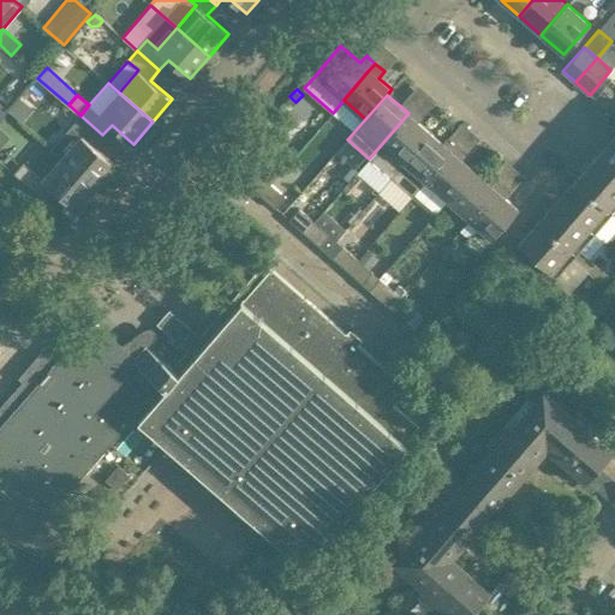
[(19,97),(9,111),(22,123),(34,109),(19,97)]
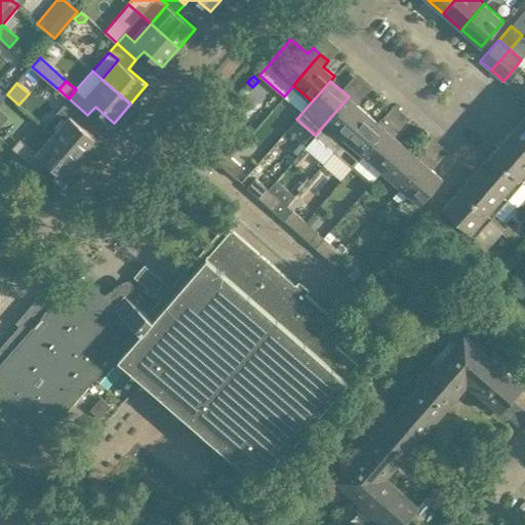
[(315,135),(305,147),(324,163),(334,151),(367,113),(349,96),(315,135)]
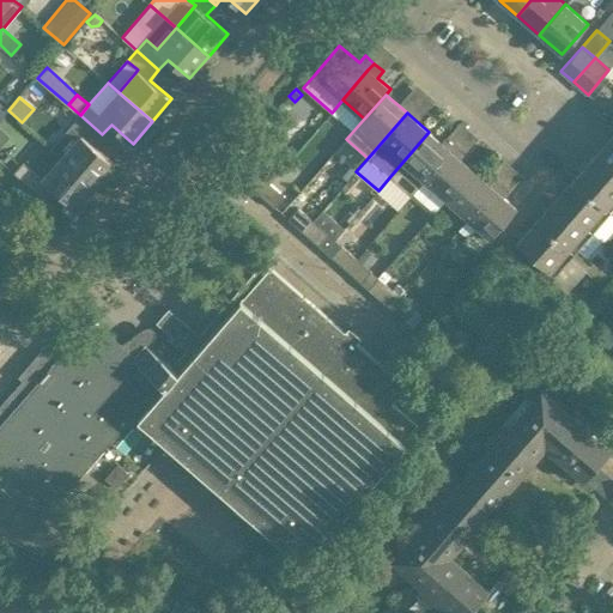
[(65,132),(52,147),(62,157),(96,186),(115,164),(93,145),(102,134),(80,115),(71,126),(65,132)]
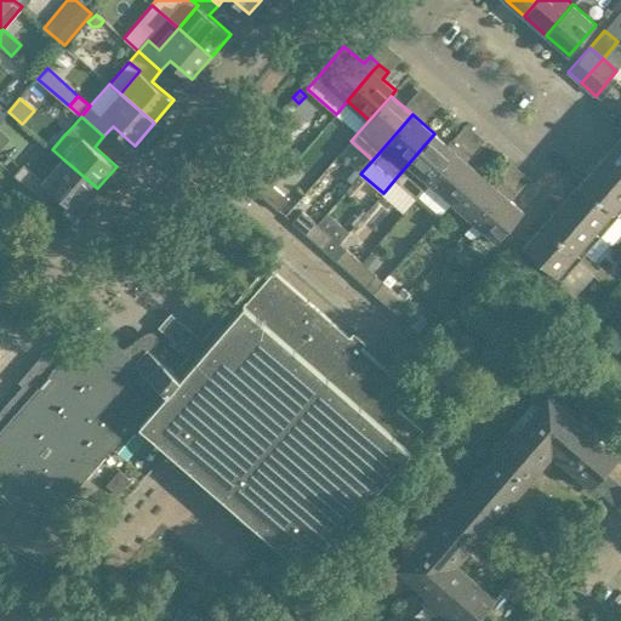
[(620,132),(613,143),(602,157),(620,174),(620,123),(617,126),(620,129),(620,132)]
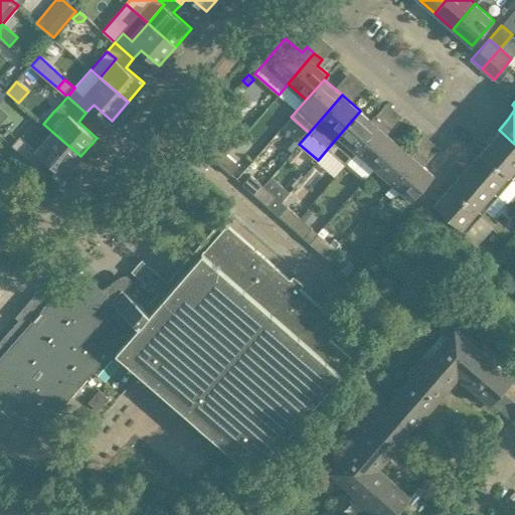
[(346,164),(356,152),(378,127),(382,121),(375,115),(370,120),(360,111),(328,148),(346,164)]
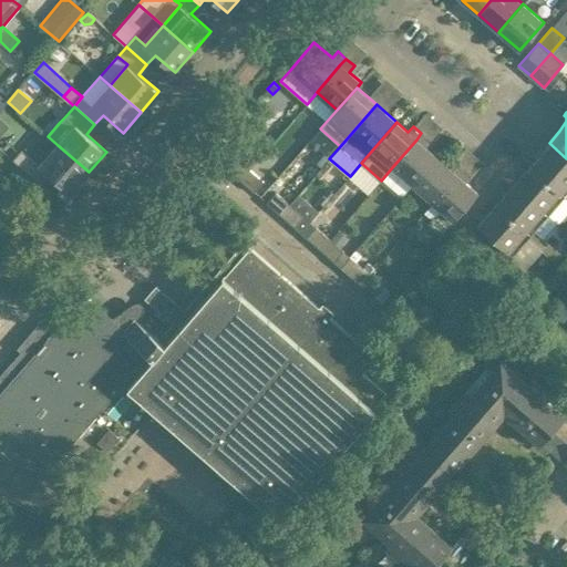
[(392,167),(412,185),(436,157),(416,140),(392,167)]
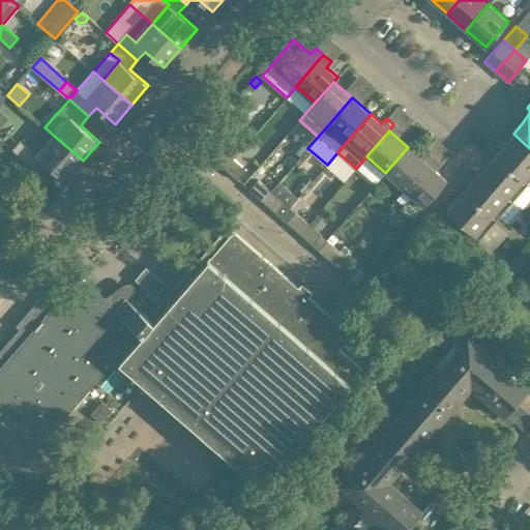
[(529,148),(513,134),(446,209),(464,225),(459,231),(474,244),(499,266),(505,259),(479,237),(493,223),(518,244),(524,237),(507,223),(520,207),(512,201),(529,181),(529,180),(529,148)]
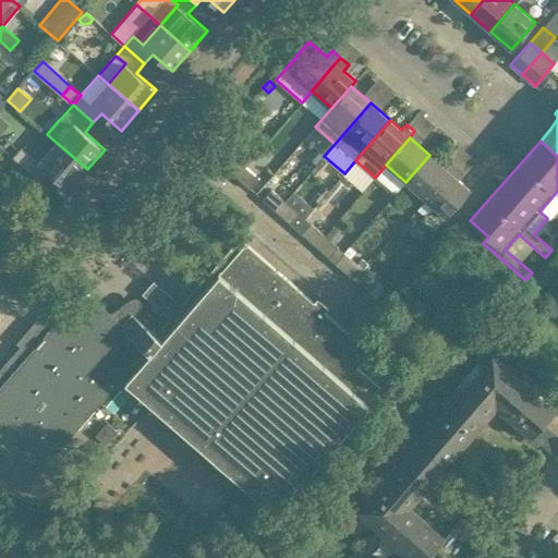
[(87,169),(57,143),(39,162),(21,146),(12,156),(41,181),(49,172),(70,190),(87,169)]
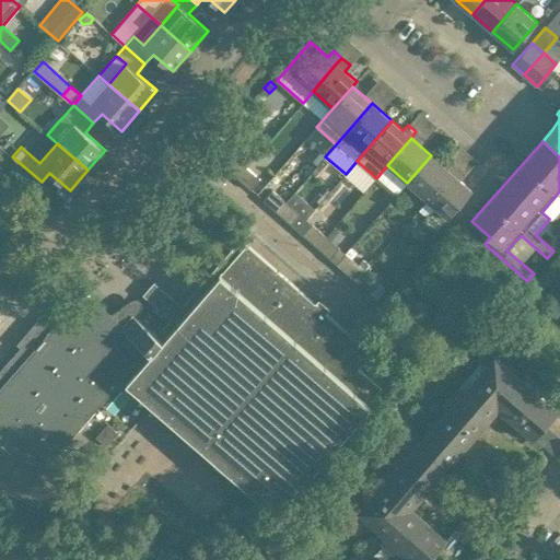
[(224,165),(237,177),(247,166),(233,154),(224,165)]
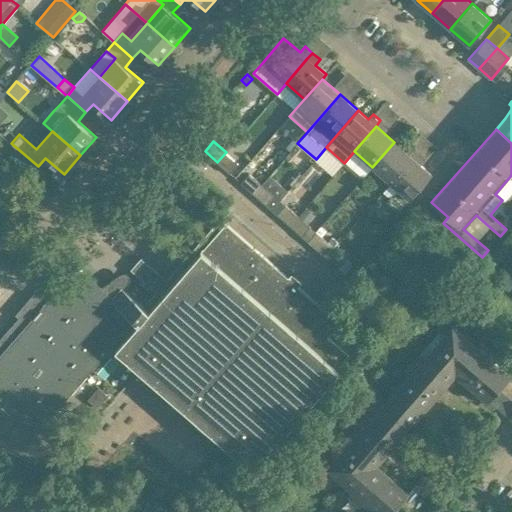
[(372,167),(390,182),(412,157),(394,142),(372,167)]
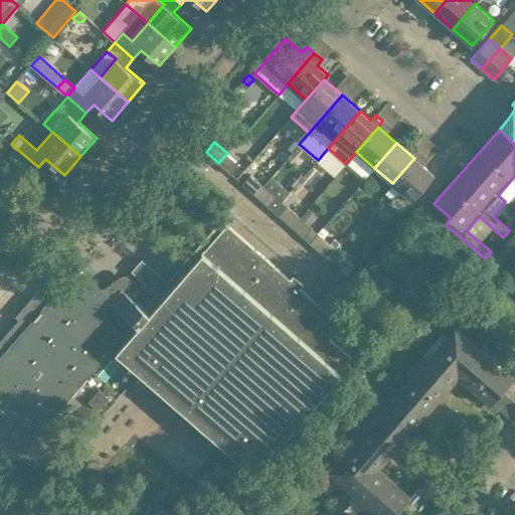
[(227,153),(218,163),(231,174),(239,164),(227,153)]
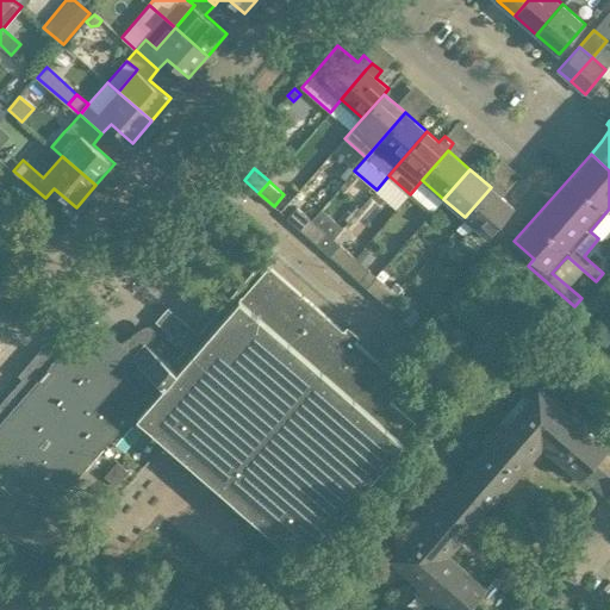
[(491,187),(465,217),(474,225),(462,240),(475,251),(514,207),(500,195),(505,190),(497,182),(491,187)]
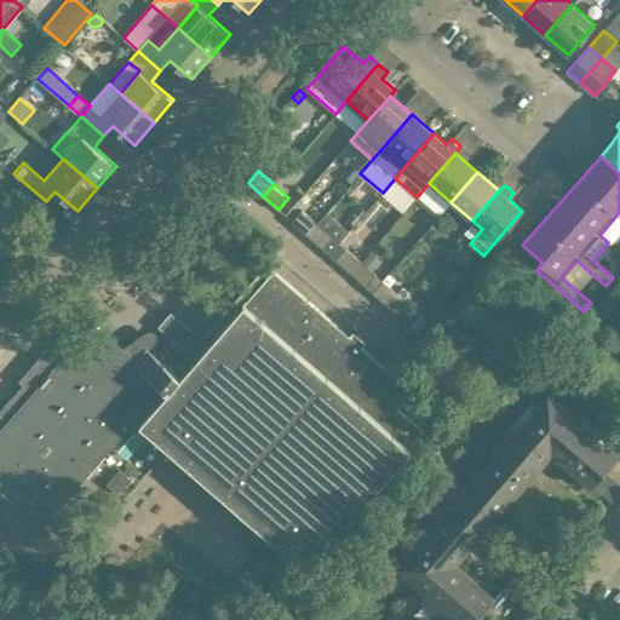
[(292,222),(308,235),(317,223),(302,210),(292,222)]
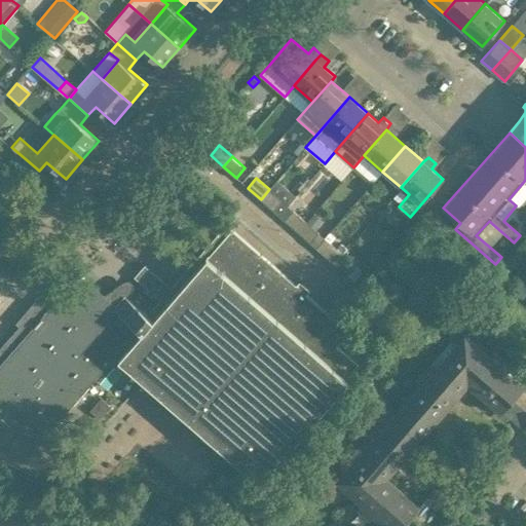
[(269,189),(261,199),(273,211),(279,216),(296,196),(277,180),(269,189)]
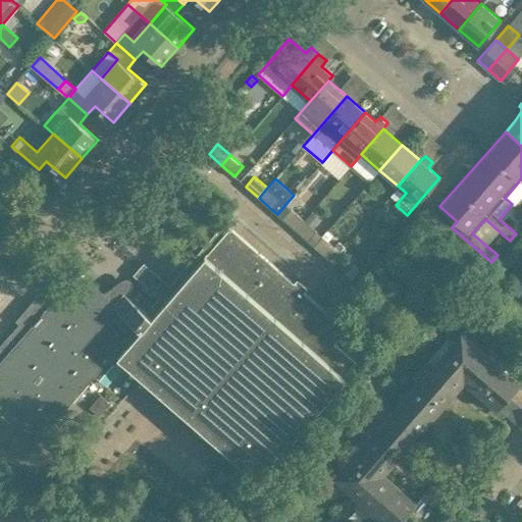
[(301,205),(295,212),(304,219),(310,212),(301,205)]
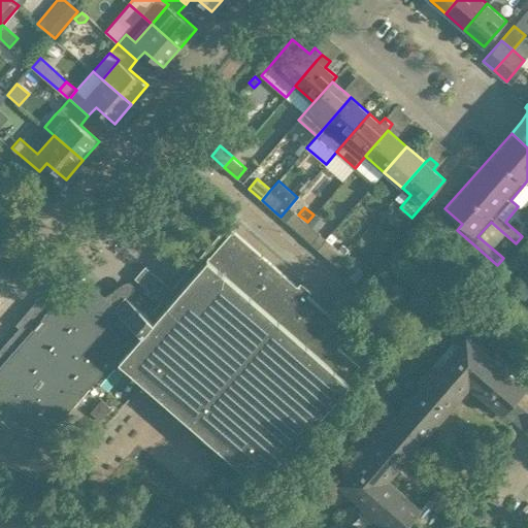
[(286,221),(298,232),(307,222),(298,215),(294,210),(286,221)]
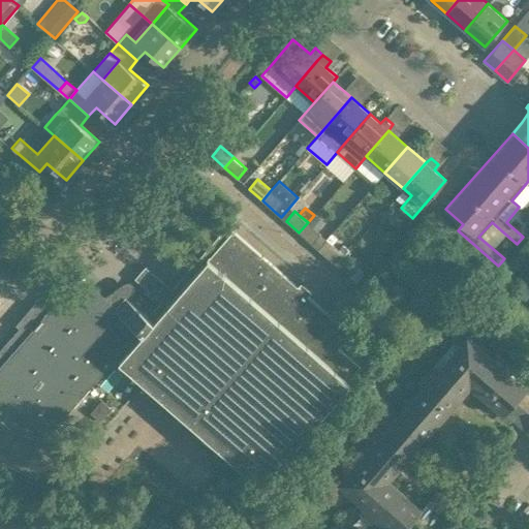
[(314,215),(308,222),(317,230),(324,221),(316,214),(315,214),(314,215)]
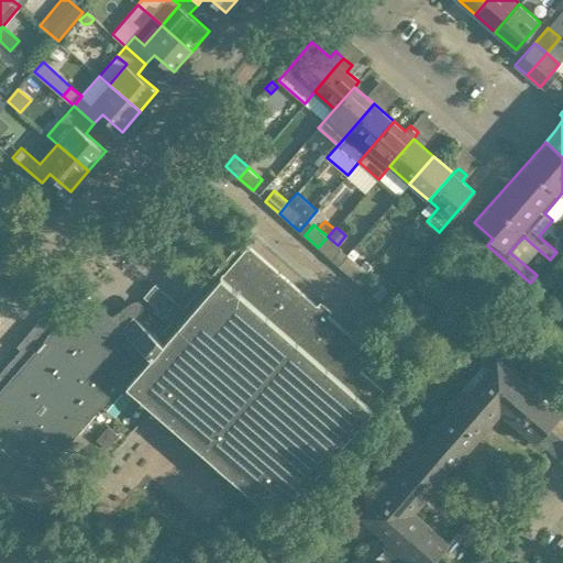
[(328,236),(318,247),(332,260),(342,249),(338,245),(328,236)]
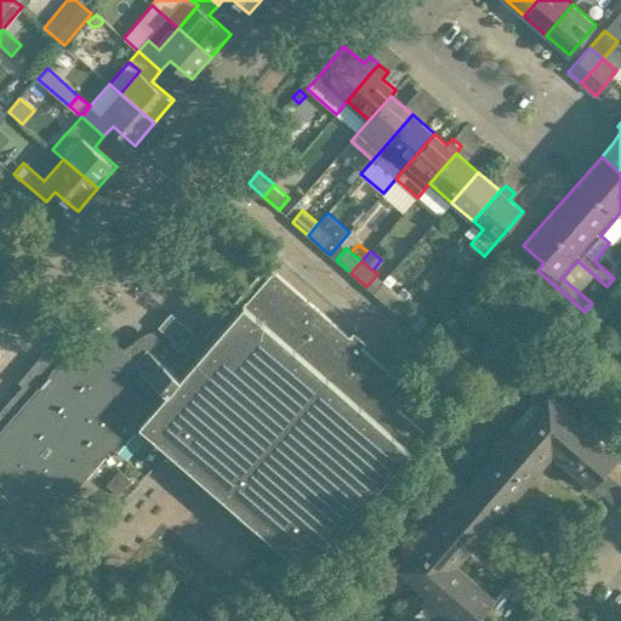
[(0,540),(43,562),(72,527),(55,512),(112,448),(117,451),(141,425),(307,569),(410,449),(409,448),(425,429),(399,408),(414,392),(364,348),(364,347),(349,335),(348,336),(267,265),(203,340),(171,313),(159,326),(191,354),(175,372),(147,348),(137,360),(93,323),(70,349),(62,341),(46,358),(41,354),(18,381),(22,385),(0,410),(0,540)]
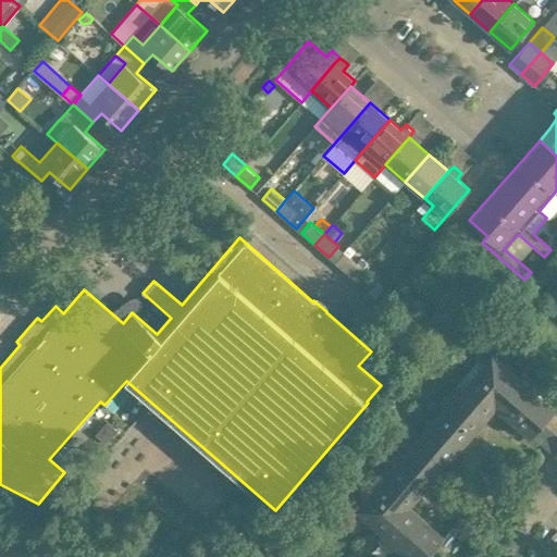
[(350,257),(342,268),(355,280),(363,269),(350,257)]
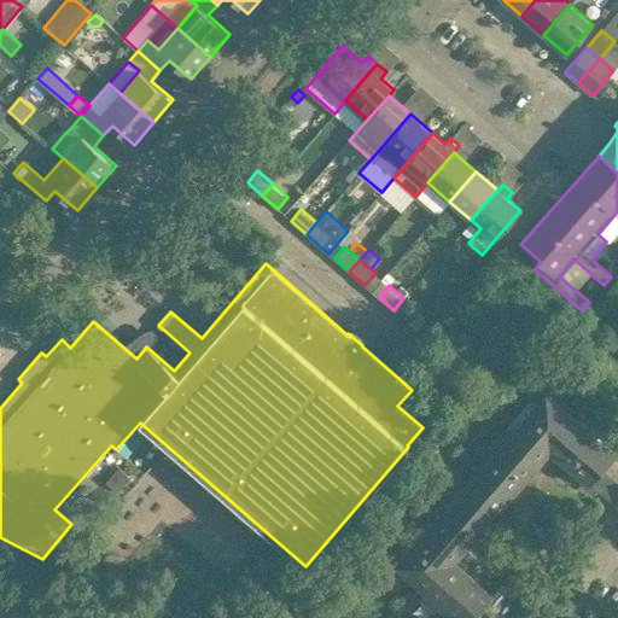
[(403,298),(394,310),(408,324),(419,312),(403,298)]
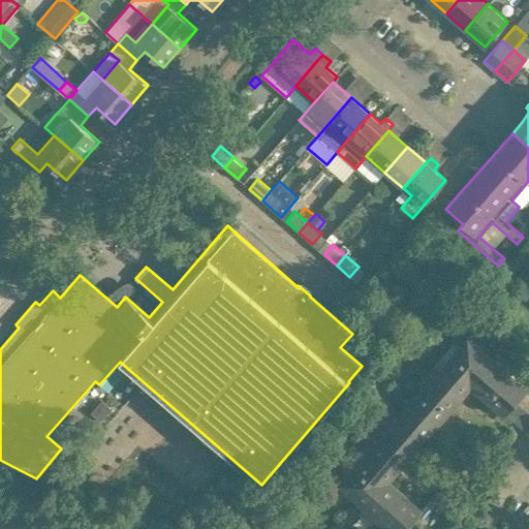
[(423,387),(406,406),(407,407),(409,405),(433,426),(432,428),(433,429),(470,385),(504,414),(505,413),(528,434),(528,392),(526,390),(527,387),(510,373),(515,369),(497,353),(493,358),(467,336),(438,370),(433,366),(417,383),(423,387)]
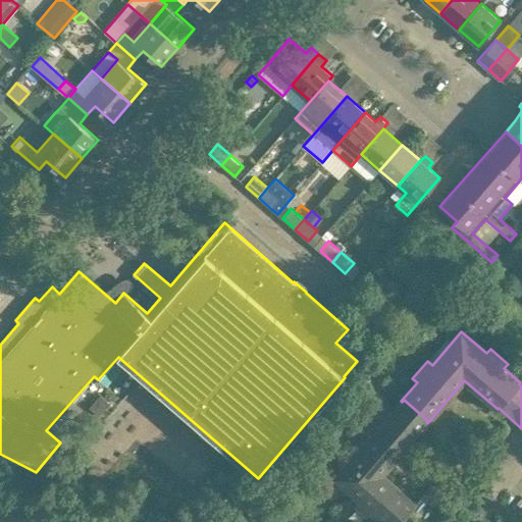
[(343,468),(334,477),(359,499),(356,504),(373,519),(376,514),(385,521),(399,521),(403,517),(408,521),(436,521),(445,513),(423,494),(416,503),(383,474),(419,432),(421,431),(419,430),(418,431),(394,411),(396,409),(395,408),(393,410),(378,426),(374,422),(361,437),(359,440),(363,444),(343,468)]
